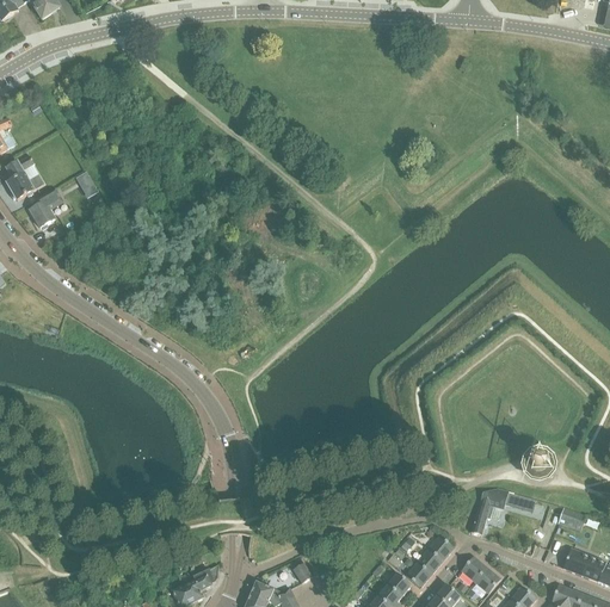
[(0,19),(1,20),(18,11),(17,8),(23,4),(20,0),(0,0),(0,19)]
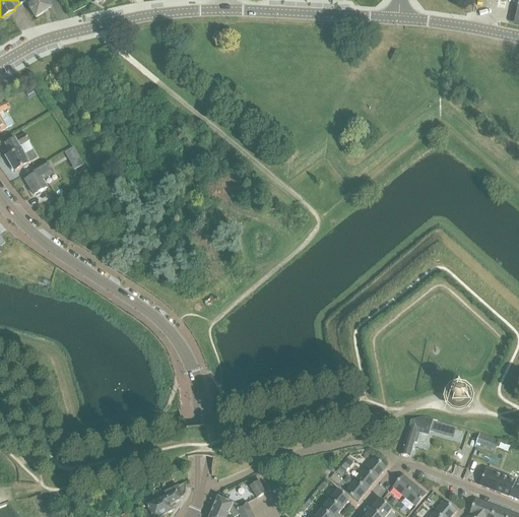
[(24,0),(36,16),(51,7),(46,0),(24,0)]
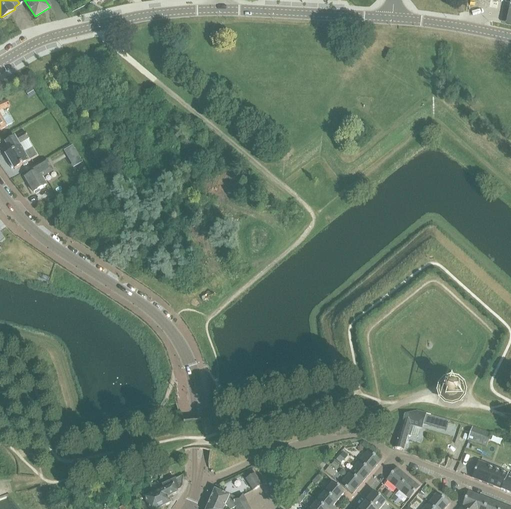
[(0,127),(6,124),(1,116),(5,114),(1,108),(9,105),(6,98),(0,101),(0,127)]
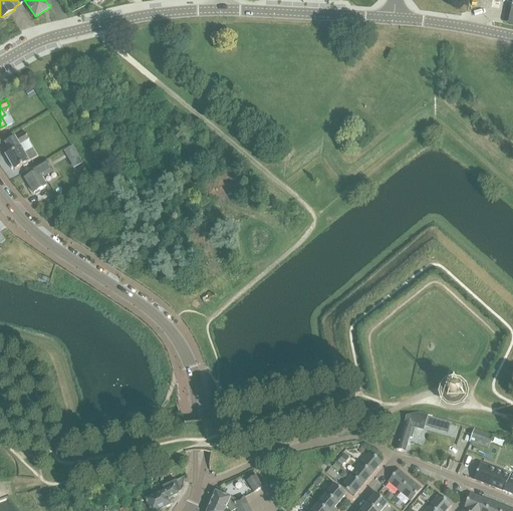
[(14,136),(5,141),(6,142),(11,151),(6,154),(10,161),(8,163),(11,167),(13,166),(14,168),(22,163),(23,165),(27,163),(26,161),(37,154),(32,146),(24,151),(19,143),(19,142),(29,137),(25,130),(15,136),(14,136)]
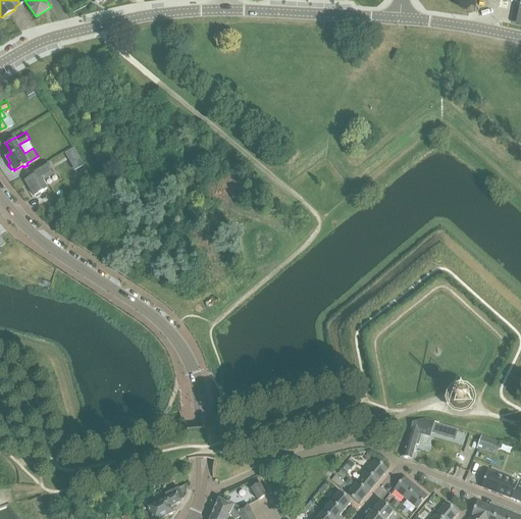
[(73,147),(64,152),(69,160),(79,156),(73,147)]
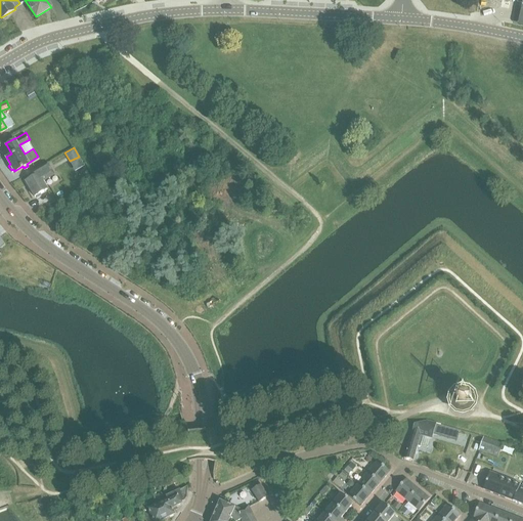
[(33,175),(25,180),(34,194),(47,187),(42,179),(54,172),(48,161),(35,168),(30,171),(33,175)]
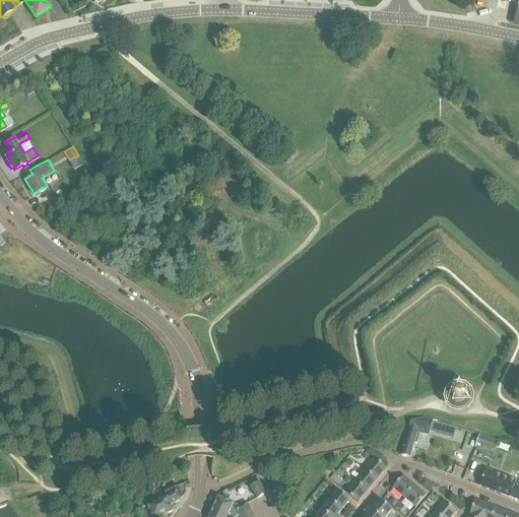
[(450,397),(449,397),(449,399),(450,401),(451,403),(453,404),(454,405),(456,406),(458,406),(460,406),(462,405),(464,404),(465,403),(467,401),(467,399),(468,397),(468,395),(468,393),(467,392),(466,390),(464,388),(463,387),(461,387),(459,386),(457,386),(455,387),(453,388),(452,389),(450,390),(449,392),(451,392),(450,397)]
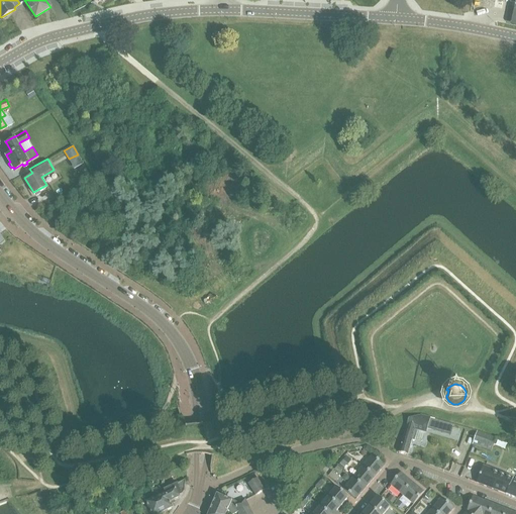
[(408,417),(398,450),(407,453),(411,438),(414,439),(417,428),(424,431),(425,426),(448,432),(452,421),(437,417),(434,416),(430,415),(420,412),(408,417)]
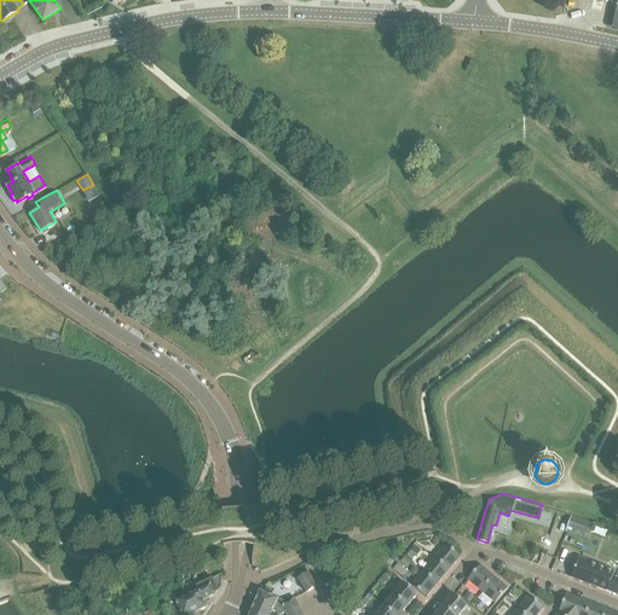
[(571,514),(566,527),(588,535),(589,531),(593,521),(571,514)]
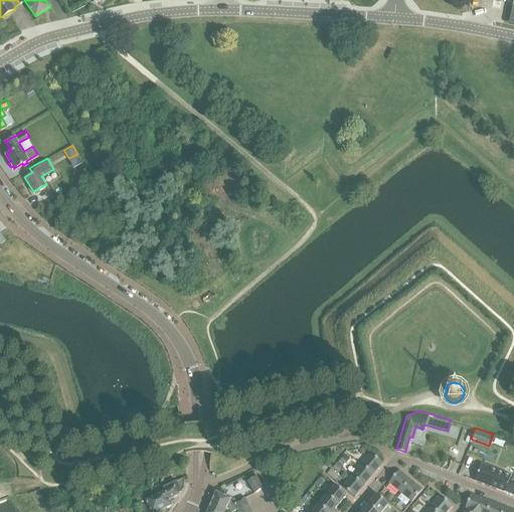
[(360,463),(372,473),(382,461),(370,451),(360,463)]
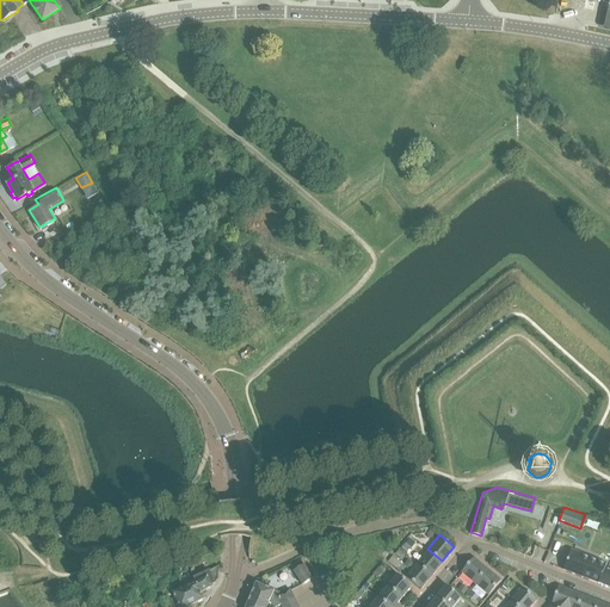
[(405,540),(400,546),(405,550),(410,545),(405,540)]
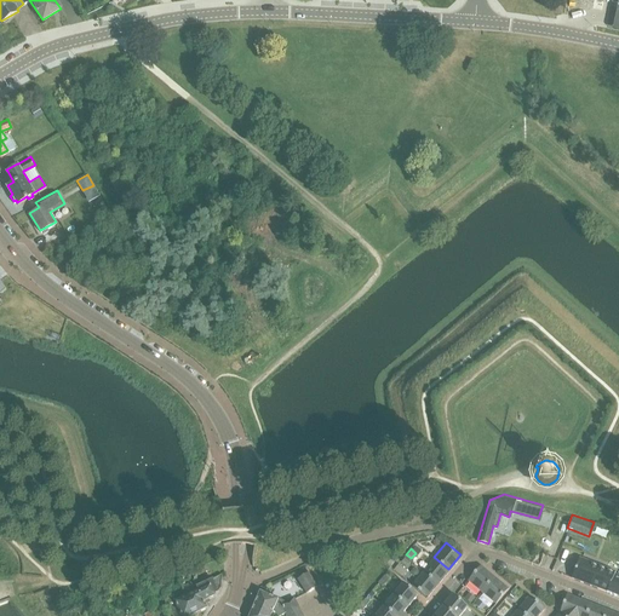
[(618,574),(613,573),(614,570),(578,556),(571,576),(618,594),(618,574)]
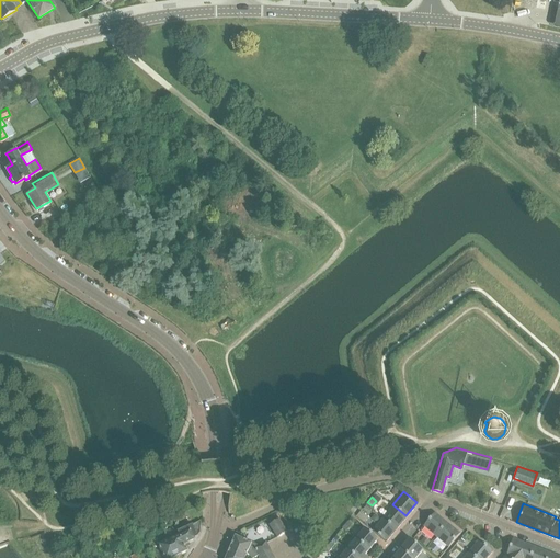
[(406,515),(392,504),(383,516),(396,527),(406,515)]
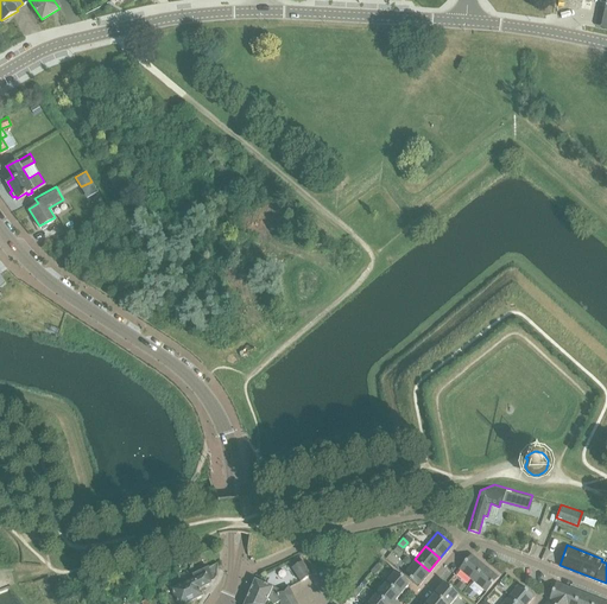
[(390,551),(386,555),(394,563),(399,558),(390,551)]
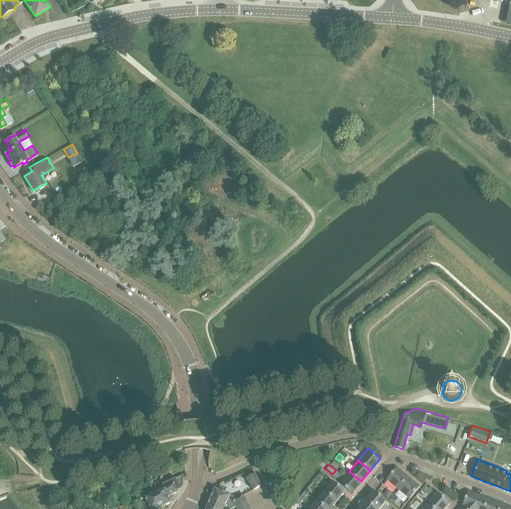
[(397,488),(407,475),(396,466),(386,478),(397,488)]
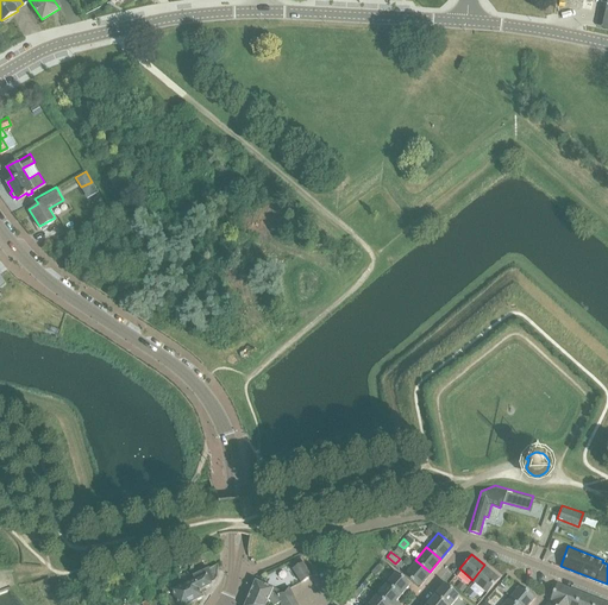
[(300,580),(311,574),(302,560),(292,566),(300,580)]
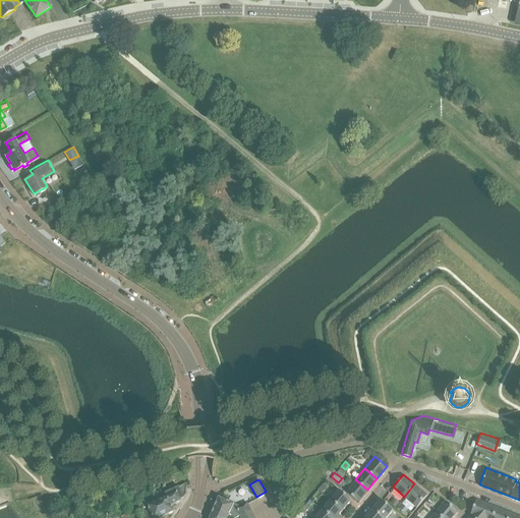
[(367,490),(355,479),(345,491),(357,501),(367,490)]
